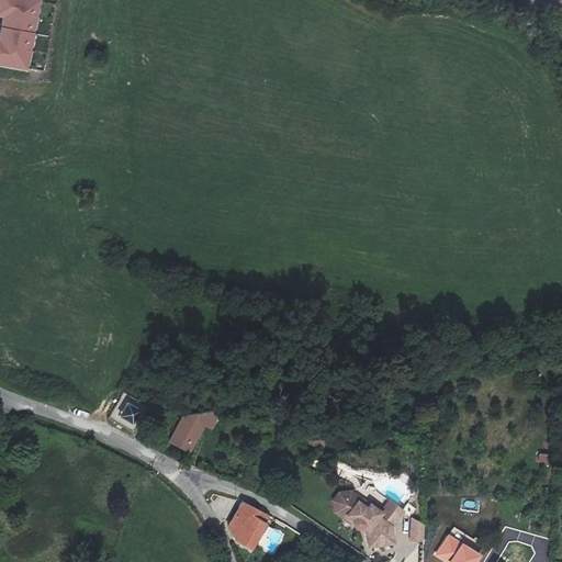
[(43,0),(42,0),(0,0),(0,17),(3,18),(0,38),(0,65),(27,72),(43,0)]
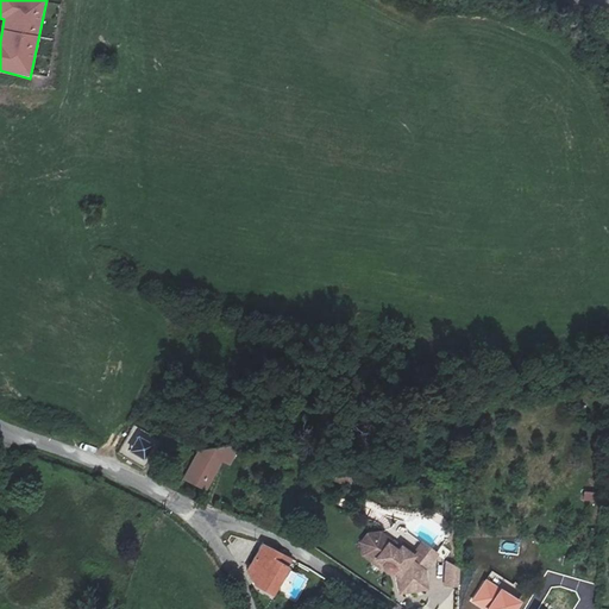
[(132,426),(119,453),(144,464),(156,438),(132,426)]
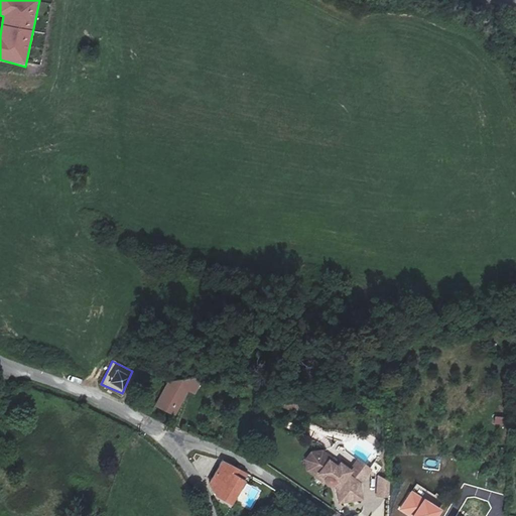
[(198,393),(208,376),(189,376),(174,378),(168,380),(155,404),(174,413),(188,388),(198,393)]
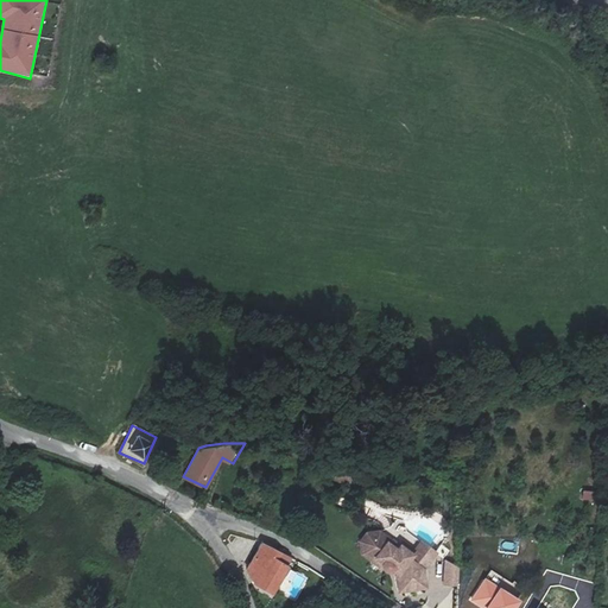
[(254,583),(271,591),(285,564),(276,558),(278,552),(260,544),(246,570),(254,583)]
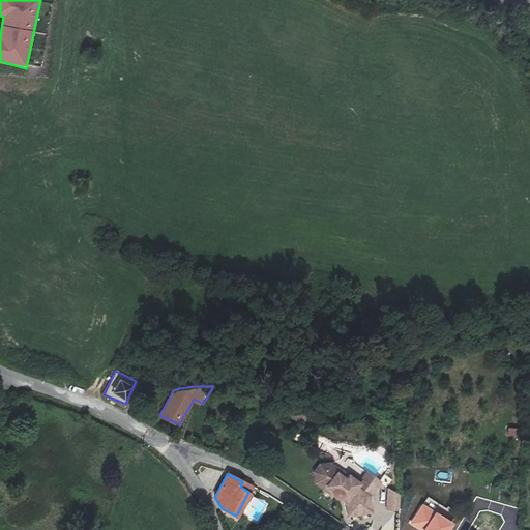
[(351,487),(353,483),(332,475),(323,478),(319,488),(323,497),(345,507),(345,506),(343,505),(343,504),(343,503),(342,501),(343,501),(326,494),(324,487),(326,481),(333,479),(351,487)]
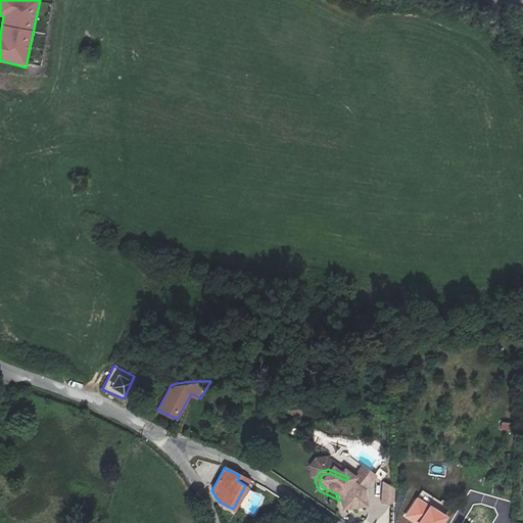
[(338,494),(346,498),(351,501),(358,515),(379,507),(373,492),(380,476),(366,470),(362,479),(360,482),(348,477),(346,480),(329,473),(322,475),(320,480),(322,487),(338,494)]
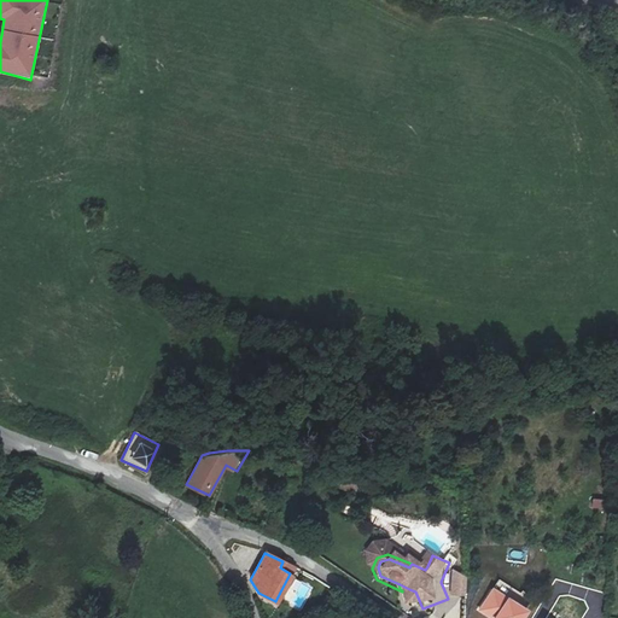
[(425,570),(427,566),(413,560),(412,564),(425,570)]
